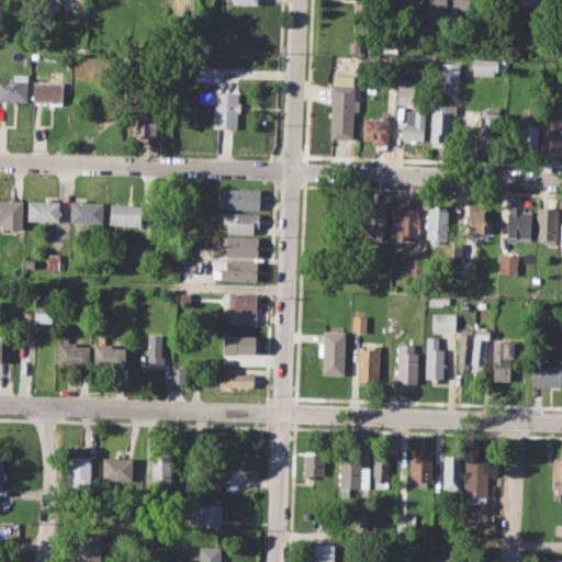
[(403,0),(423,0),(423,9),(403,8),(403,0)]
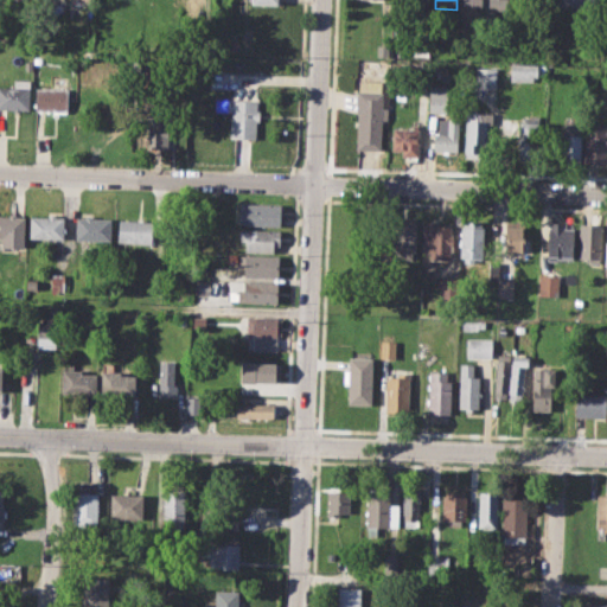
[(462,0),(481,0),(481,10),(462,10),(462,0)]
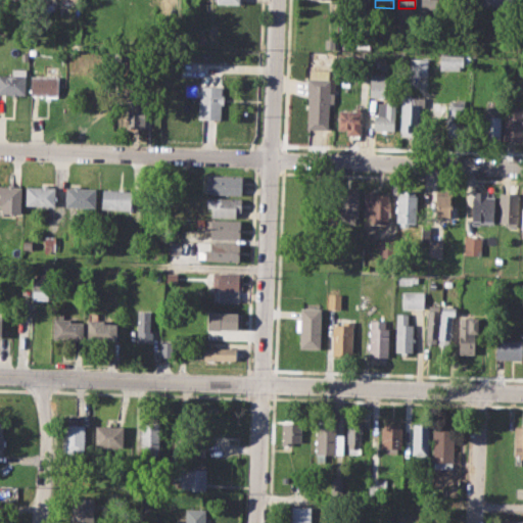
[(478,0),(516,0),(516,9),(478,8),(478,0)]
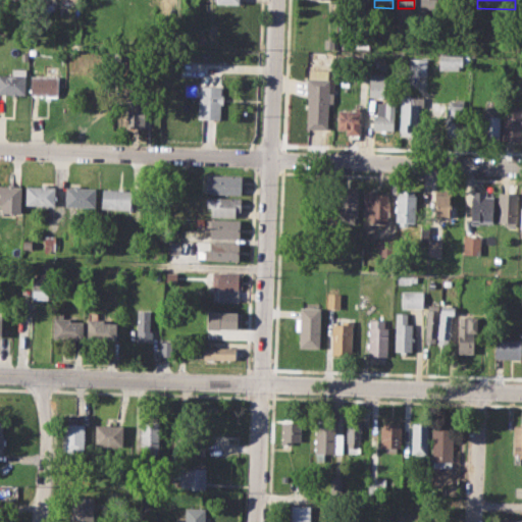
[(438,54),(461,55),(461,70),(438,69),(438,54)]
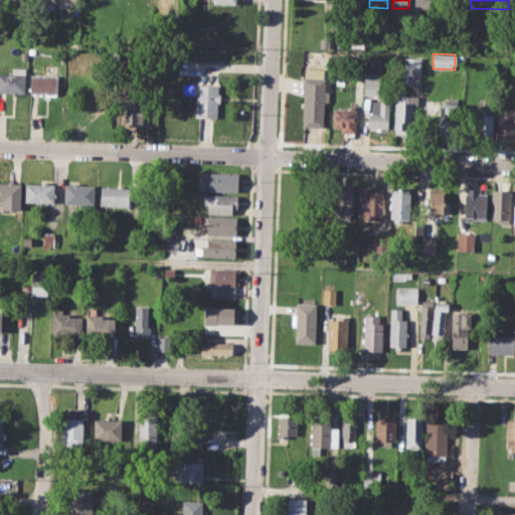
[(402,56),(421,56),(421,74),(402,73),(402,56)]
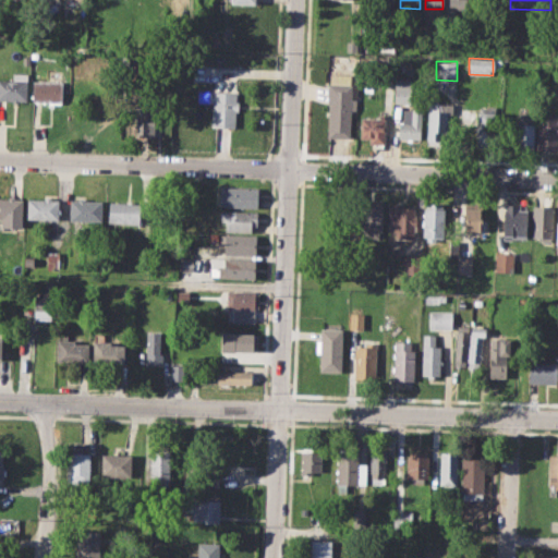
[(0,79),(12,80),(12,72),(28,73),(27,100),(0,99),(0,79)]
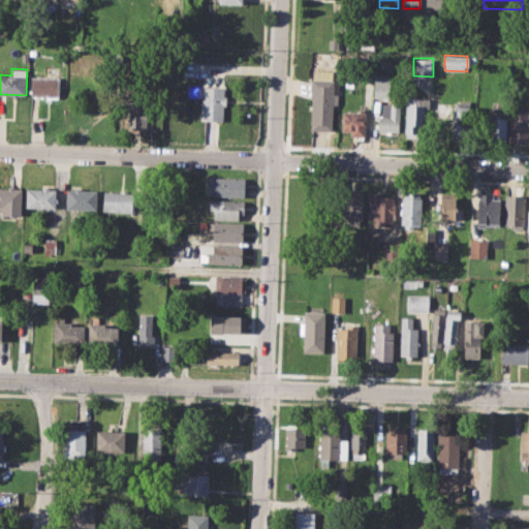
[(311,69),(333,70),(333,93),(338,93),(337,104),(332,104),(331,130),(313,129),(314,98),(310,98),(311,69)]
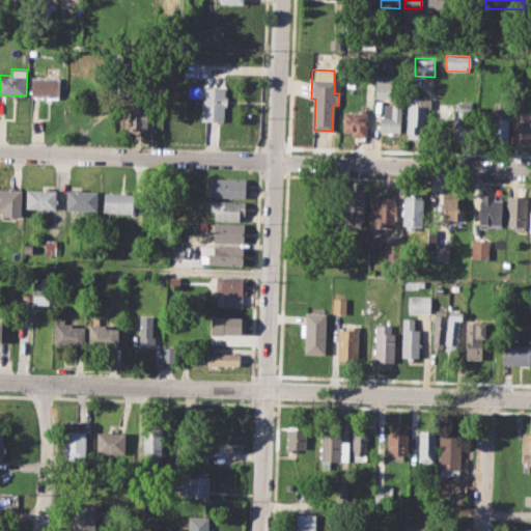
[(375,75),(395,75),(394,99),(374,98),(375,75)]
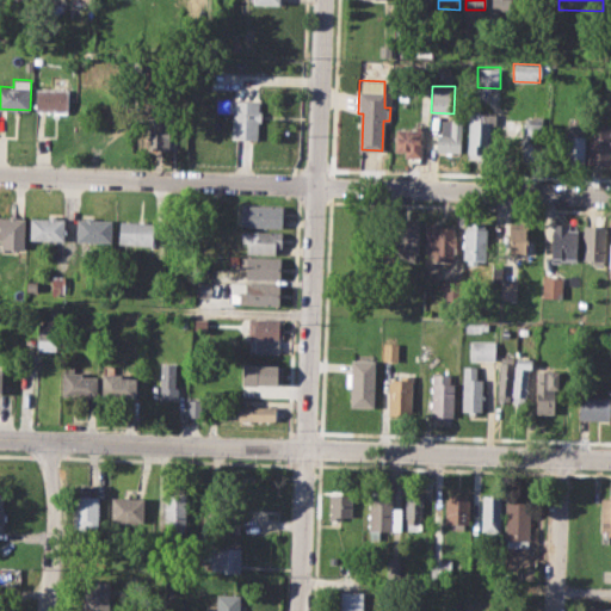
[(36,88),(67,90),(66,112),(35,111),(36,88)]
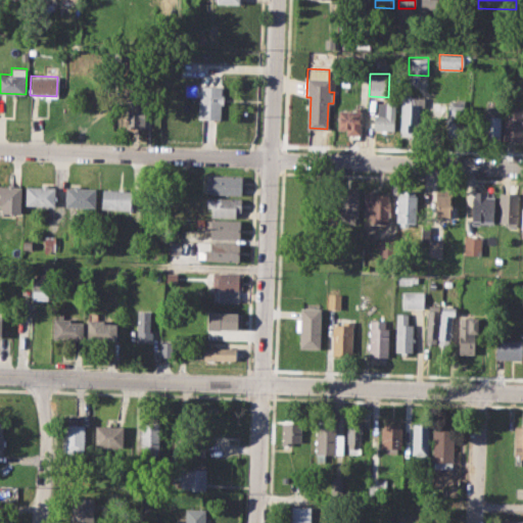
[(196,86),(220,87),(220,95),(224,95),(224,104),(220,104),(220,119),(199,119),(200,95),(195,95),(196,86)]
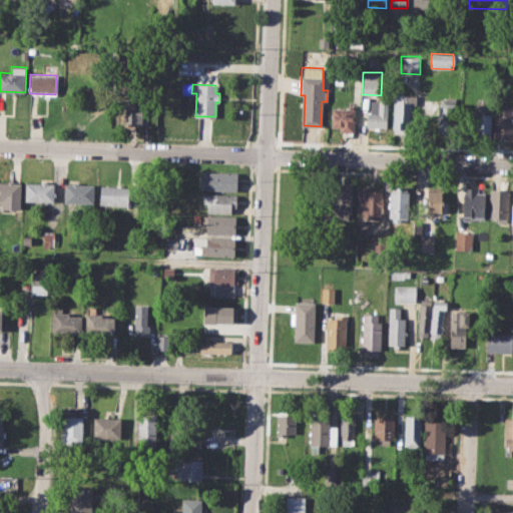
[(123,97),(142,97),(142,126),(126,126),(126,107),(122,107),(123,97)]
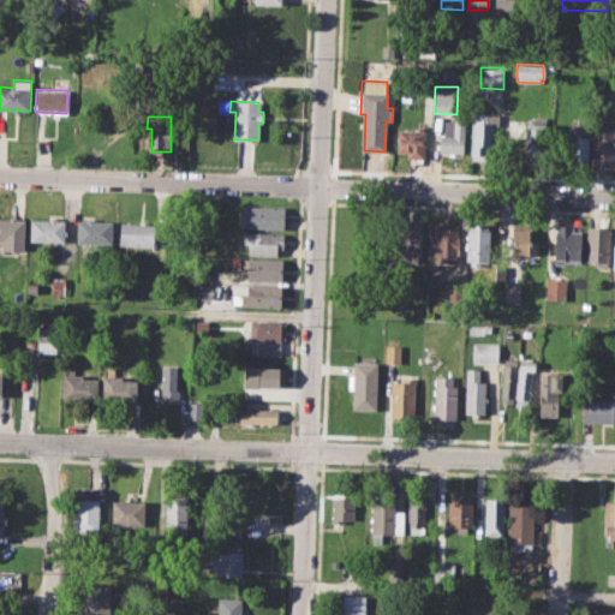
[(527,119),(548,119),(548,165),(527,163),(527,119)]
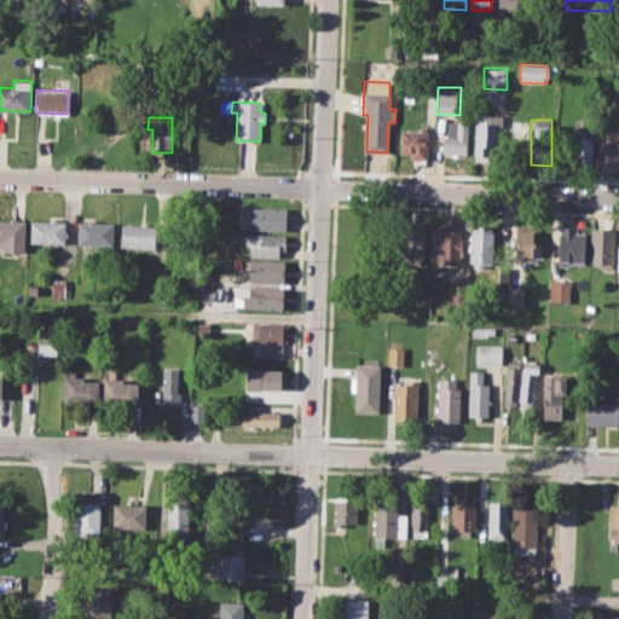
[(447,121),(467,121),(467,154),(444,154),(444,136),(447,136),(447,121)]
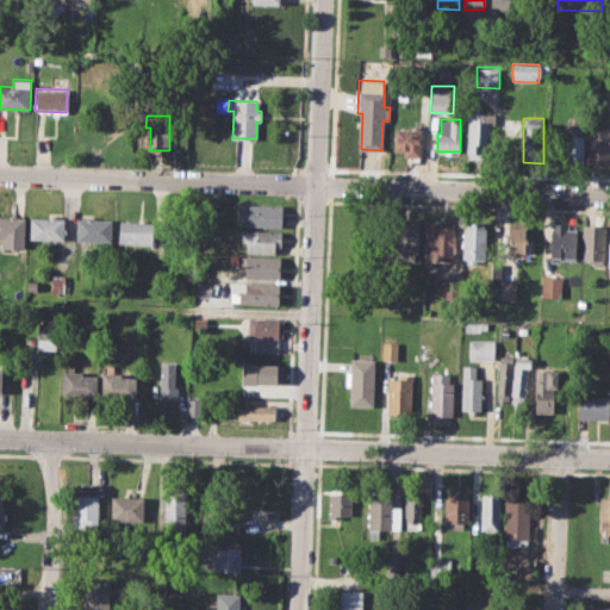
[(470,120),(490,120),(490,130),(495,130),(495,145),(487,145),(487,159),(470,159),(470,120)]
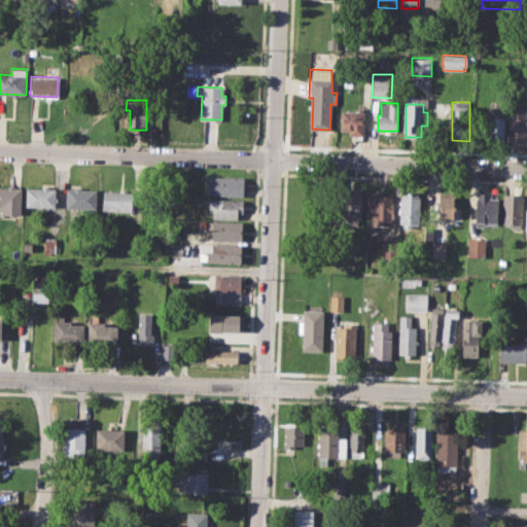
[(515,104),(526,104),(525,141),(507,140),(507,110),(515,110),(515,104)]
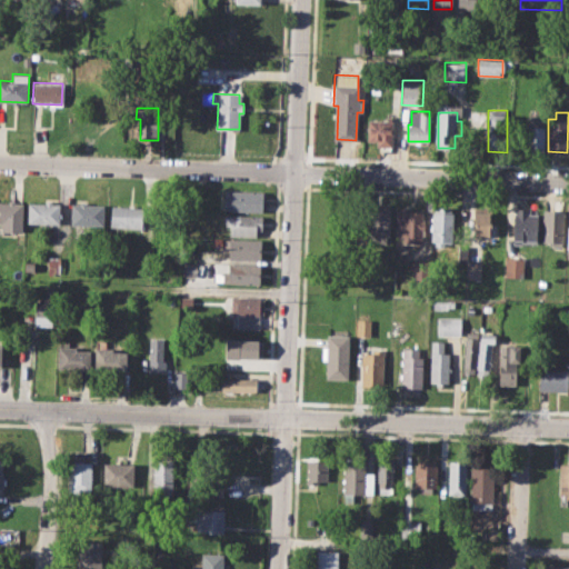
[(528,115),(541,116),(540,120),(545,120),(543,152),(526,152),(528,115)]
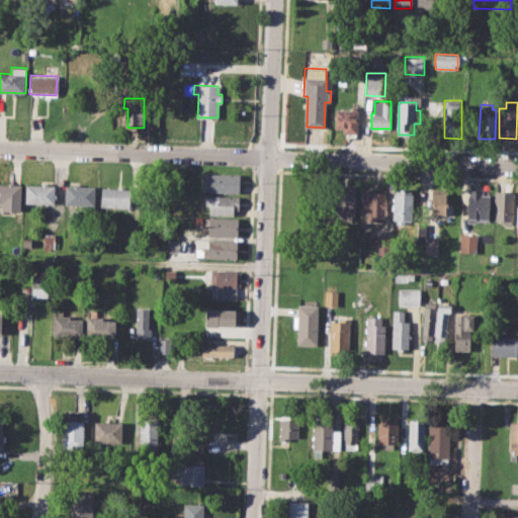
[(335,110),(351,110),(351,105),(357,105),(356,134),(343,133),(343,128),(335,127),(335,110)]
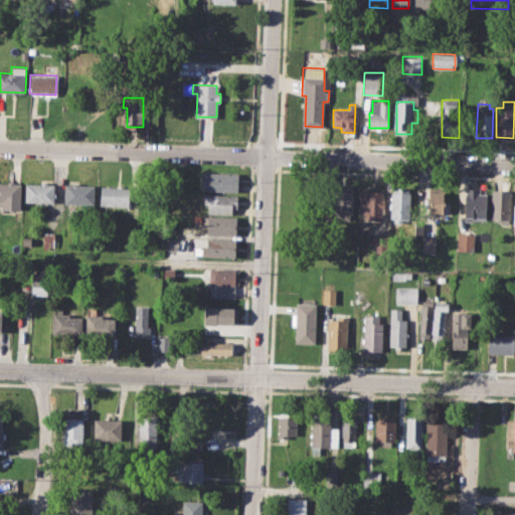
[(203,171),(237,172),(237,191),(202,190),(203,171)]
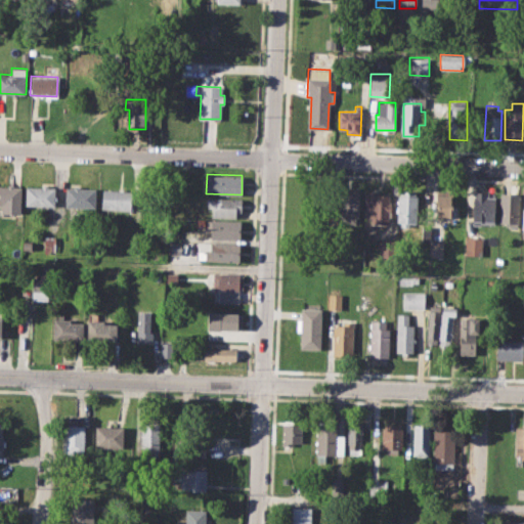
[(0,185),(22,186),(20,213),(2,212),(2,204),(0,204),(0,185)]
